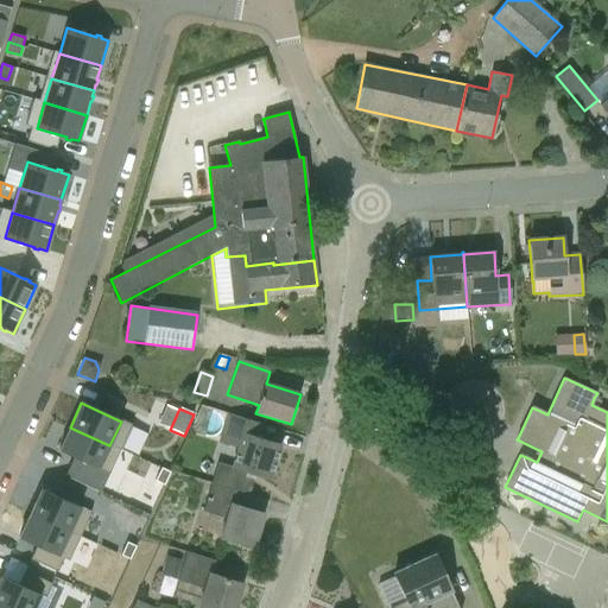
[(280,445),(258,438),(261,424),(229,415),(220,443),(239,449),(233,468),(270,479),(280,445)]
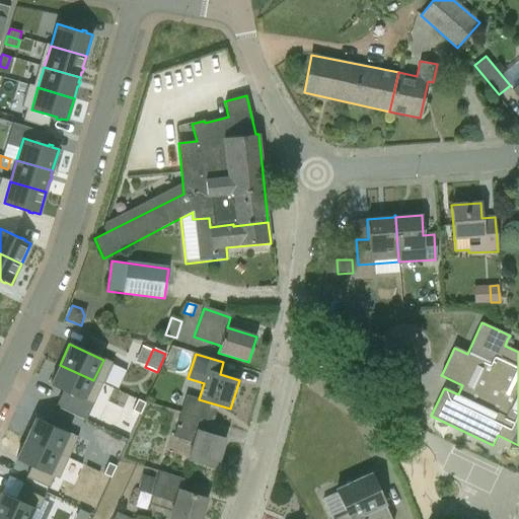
[(93,380),(60,365),(50,385),(84,401),(93,380)]
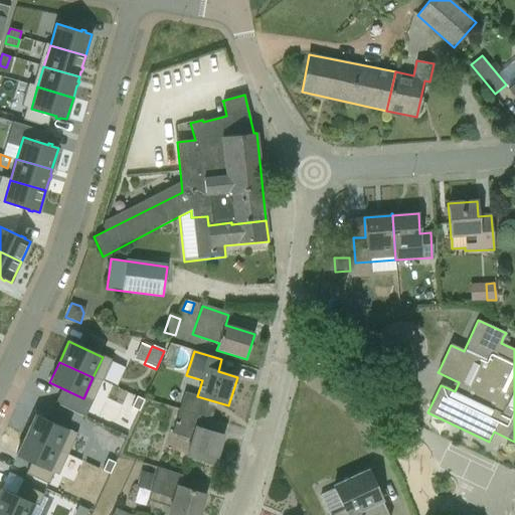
[(143,401),(136,397),(131,408),(138,411),(143,401)]
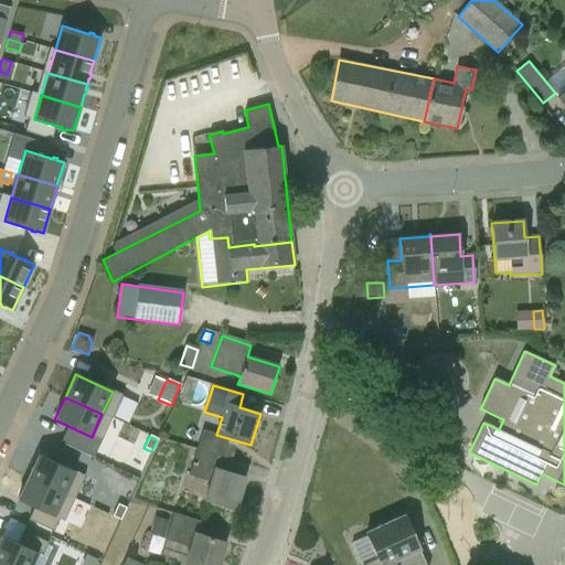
[(203,500),(204,500),(235,510),(244,478),(216,469),(220,458),(195,451),(188,478),(208,482),(203,500)]
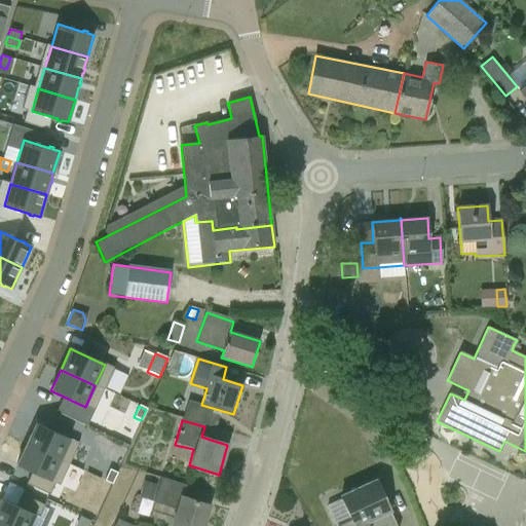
[(35,423),(26,445),(60,460),(70,440),(35,423)]
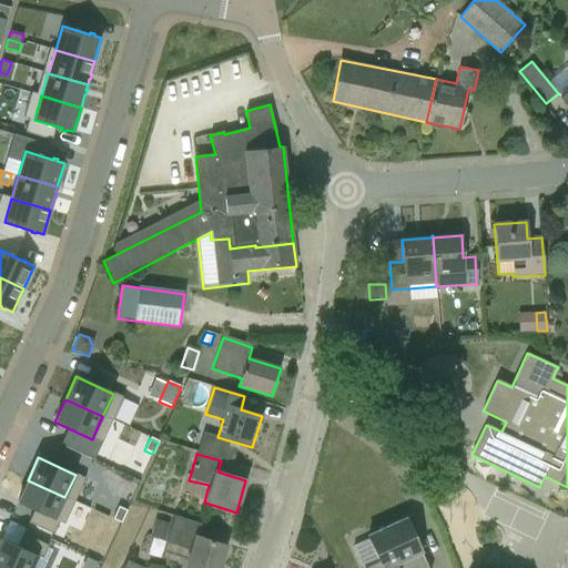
[(64,497),(28,480),(17,503),(53,520),(64,497)]
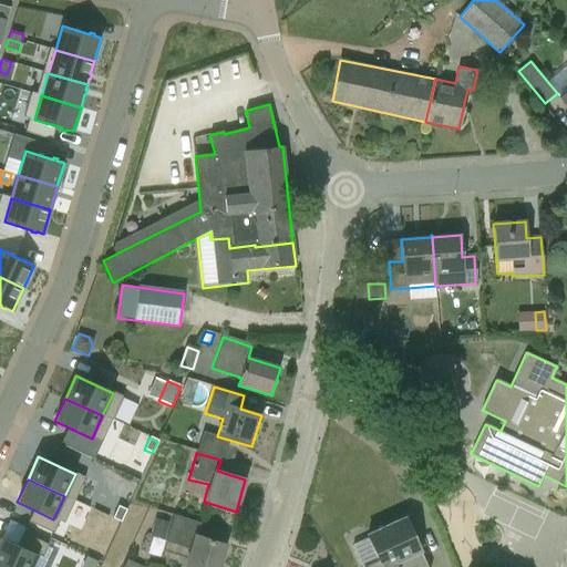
[(117,507),(112,518),(120,523),(125,511),(117,507)]
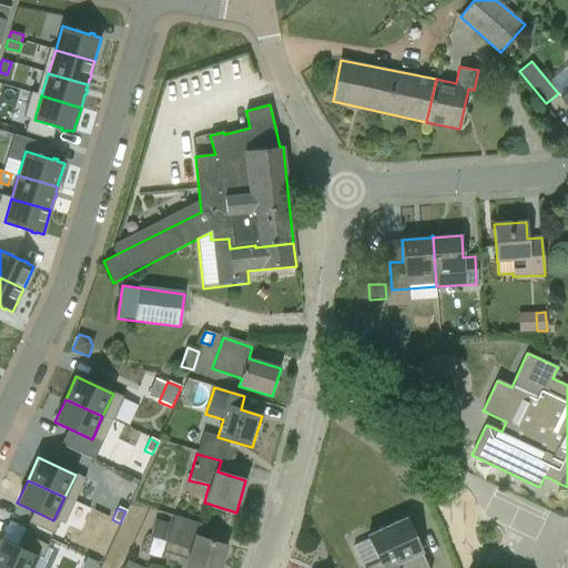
[(165,543),(191,550),(185,567),(219,567),(225,546),(196,537),(201,525),(174,516),(165,543)]
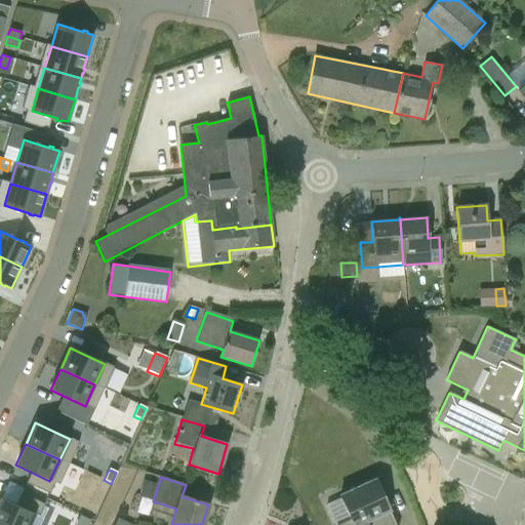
[(326,506),(335,524),(394,524),(373,480),(339,495),(341,498),(326,506)]
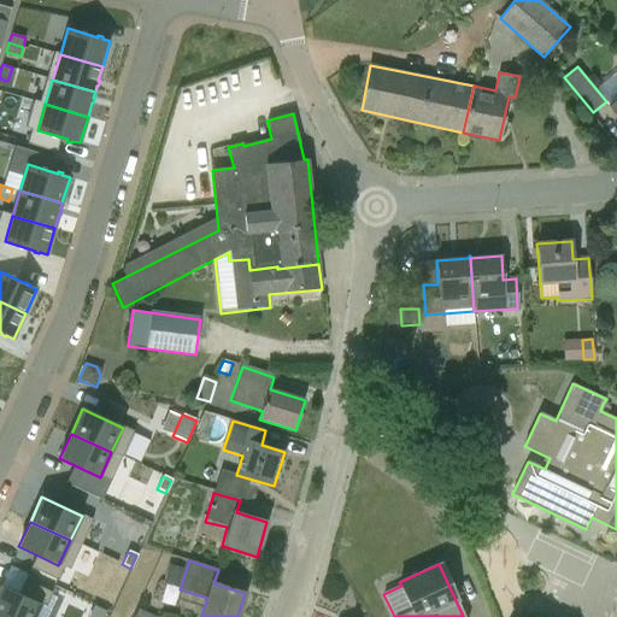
[(177,589),(183,570),(169,565),(163,585),(177,589)]
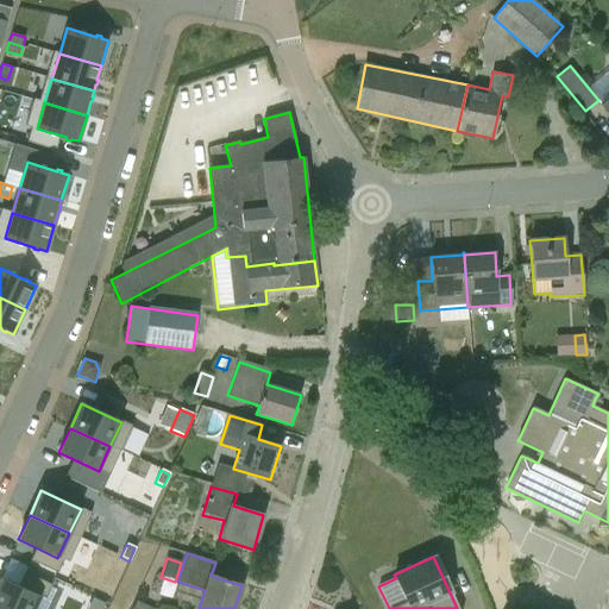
[(0,577),(0,607),(5,608),(33,608),(41,596),(0,578),(0,577)]
